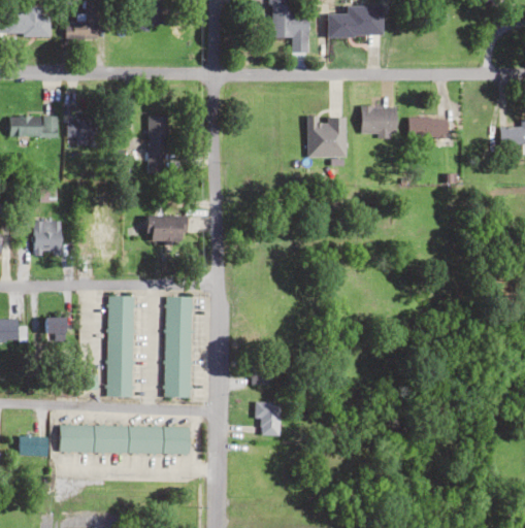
[(86,0),(86,13),(68,13),(68,39),(99,39),(98,0),(86,0)]
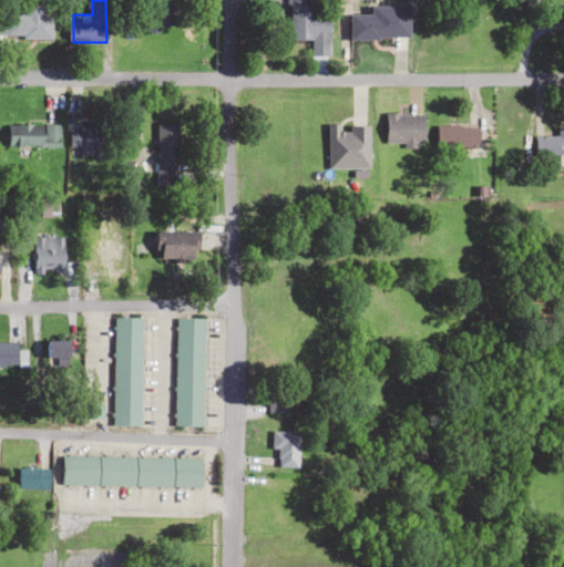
[(150,0),(151,34),(161,33),(161,26),(183,24),(182,0),(150,0)]
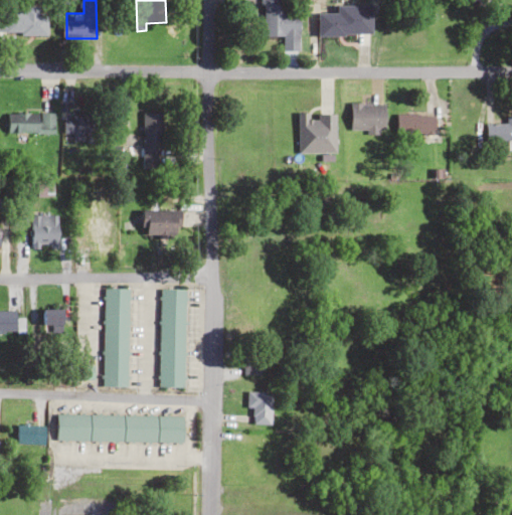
[(263,0),(264,36),(286,36),(286,50),(301,50),(301,12),(286,12),(285,0),(263,0)]
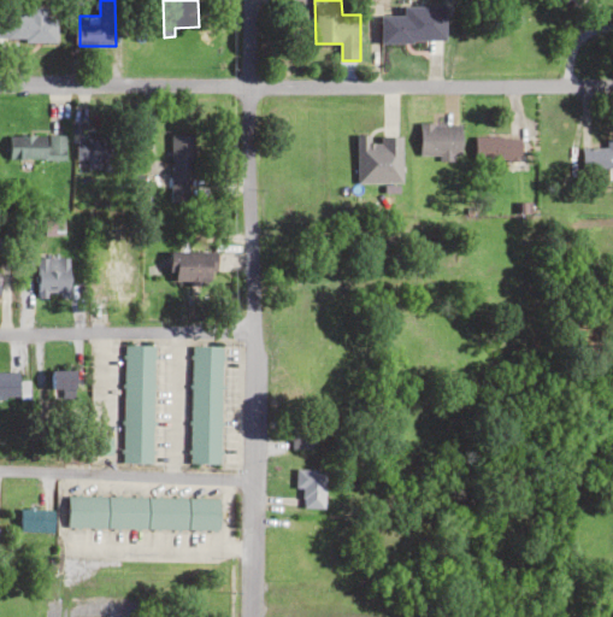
[(447,6),(406,6),(406,16),(383,16),(383,42),(447,42),(447,6)]
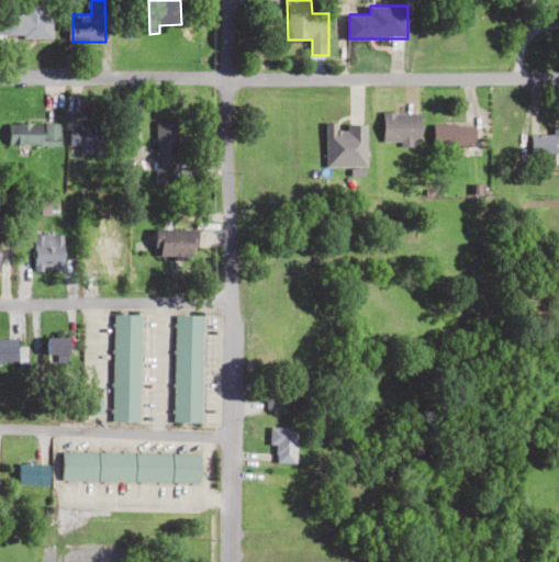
[(9,9),(9,38),(54,38),(54,9),(9,9)]
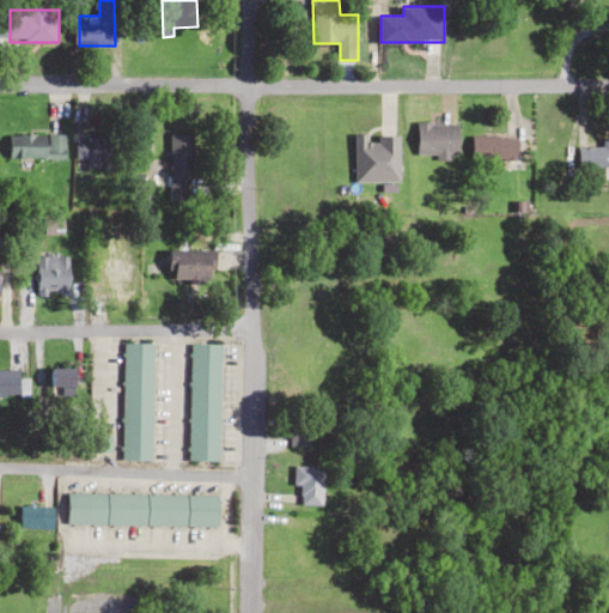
[(419,158),(460,158),(460,123),(419,123),(419,158)]
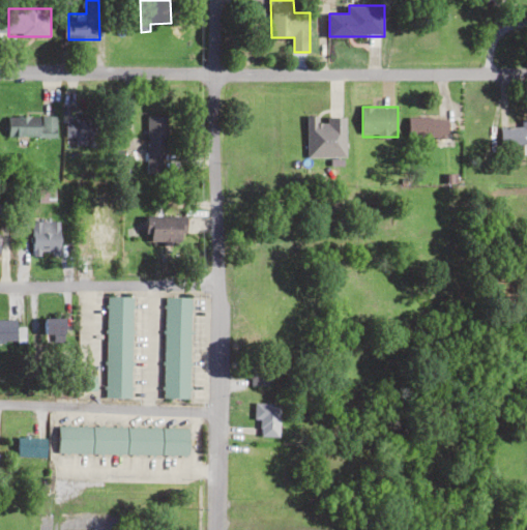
[(9,137),(57,137),(57,115),(9,115),(9,137)]
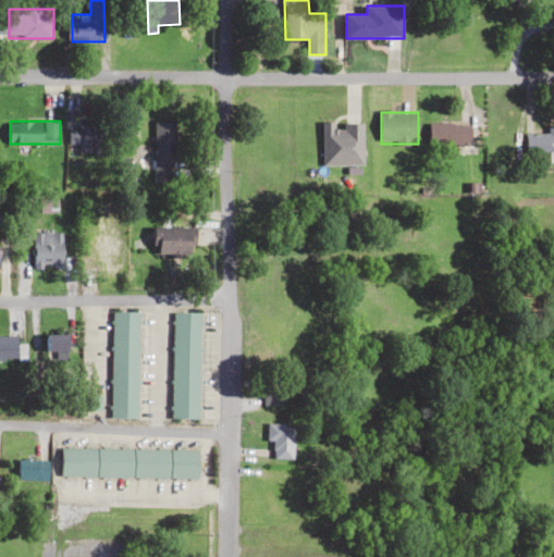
[(175,121),(156,121),(156,183),(175,183),(175,121)]
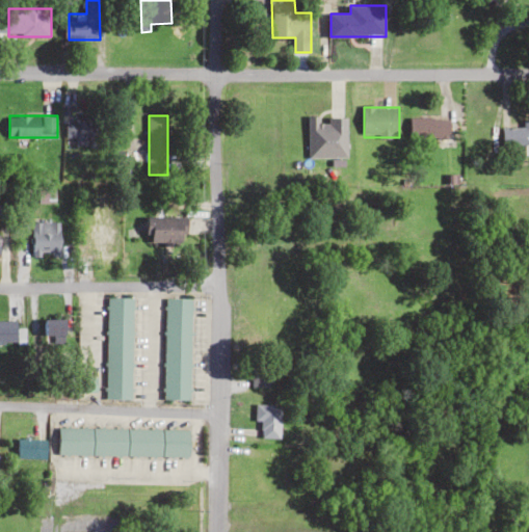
[(348,117),(309,117),(309,158),(348,158),(348,117)]
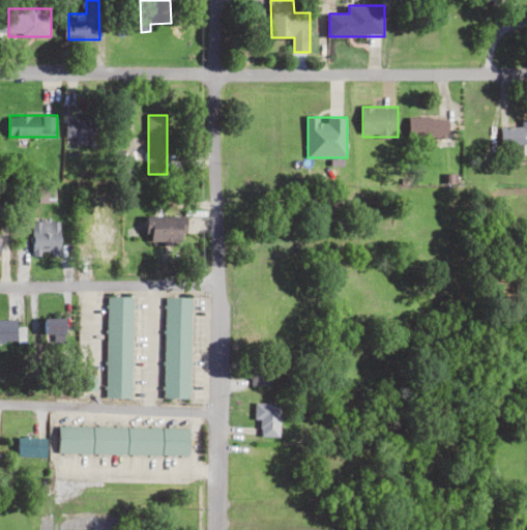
[(90,140),(90,145),(101,145),(101,118),(67,118),(67,140),(90,140)]
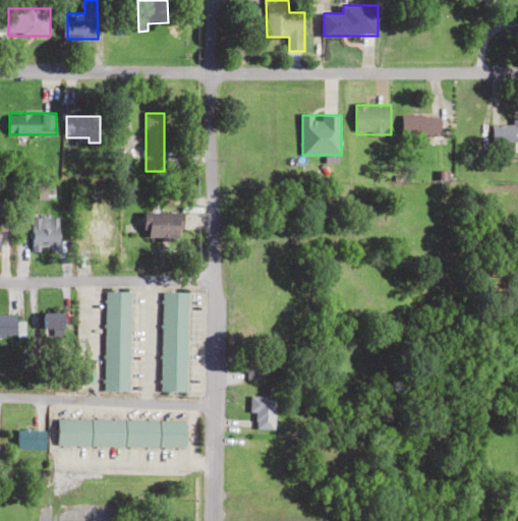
[(403,136),(441,136),(441,116),(403,116),(403,136)]
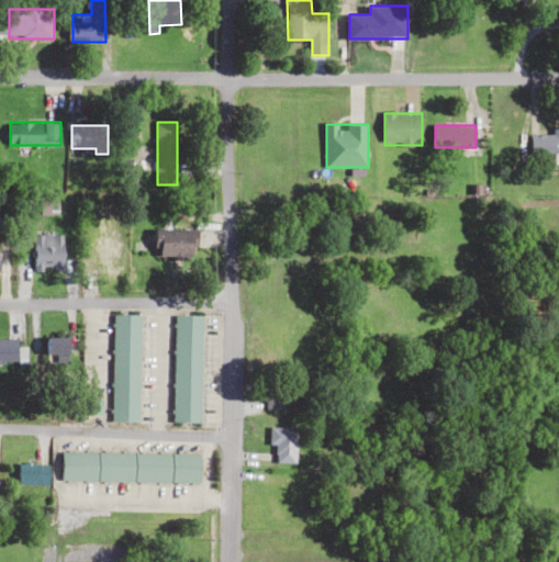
[(558,126),(555,126),(555,136),(540,136),(540,153),(558,152),(558,126)]
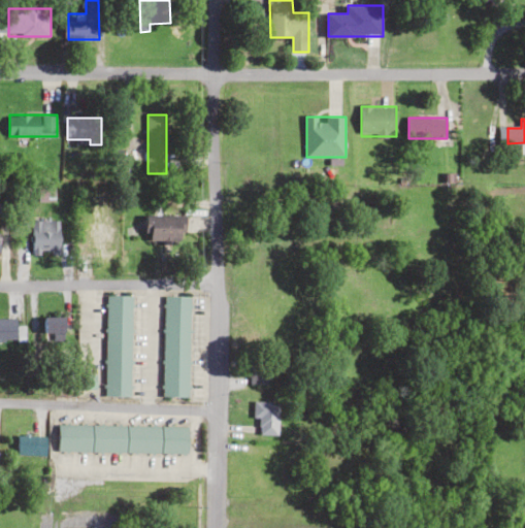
[(151,217),(151,242),(187,242),(186,216),(151,217)]
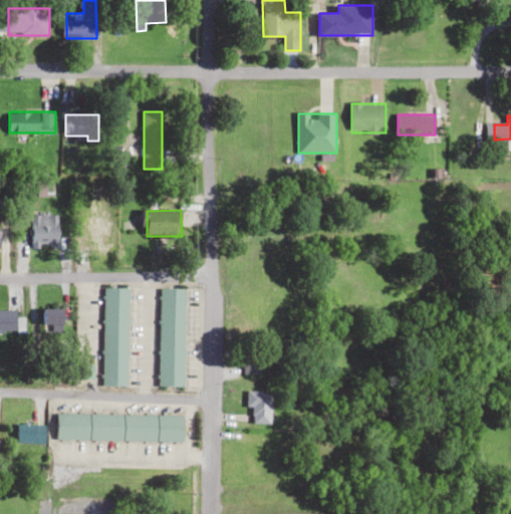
[(59,215),(34,215),(34,245),(59,245),(59,215)]
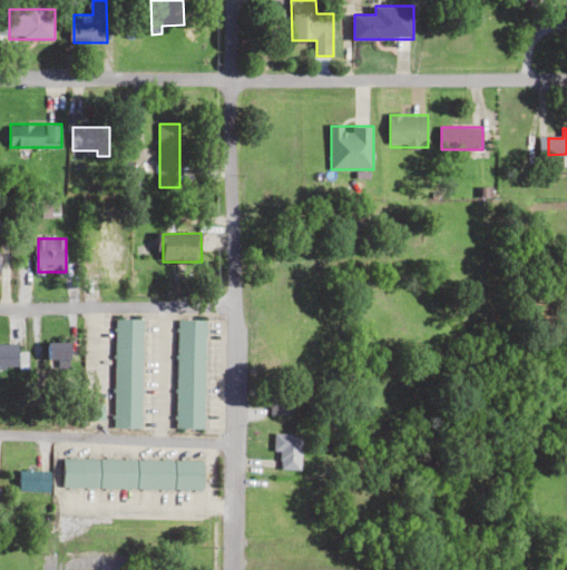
[(127,244),(91,244),(91,272),(127,272),(127,244)]
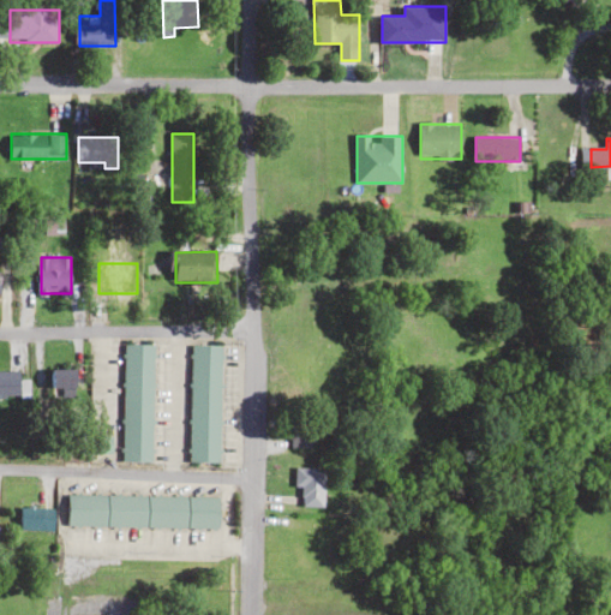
[(125,461),(155,461),(156,345),(126,345),(125,461)]
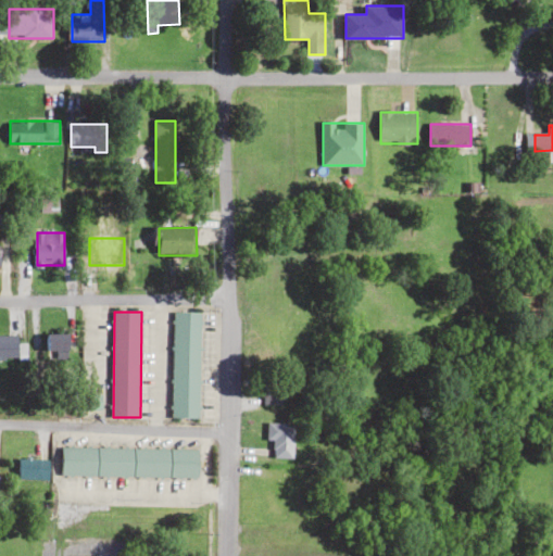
[(201,418),(202,312),(174,312),(174,418),(201,418)]
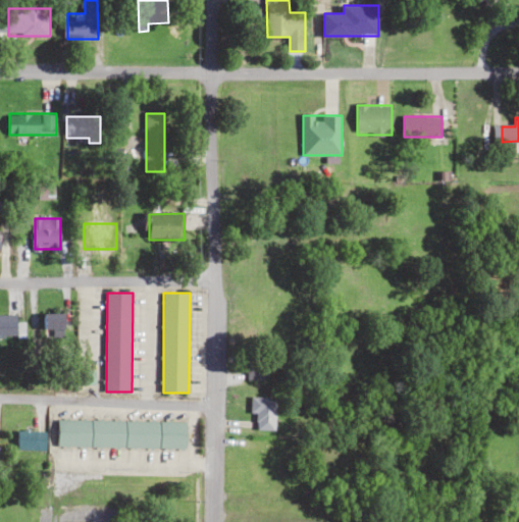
[(0,336),(22,337),(22,315),(0,314),(0,336)]
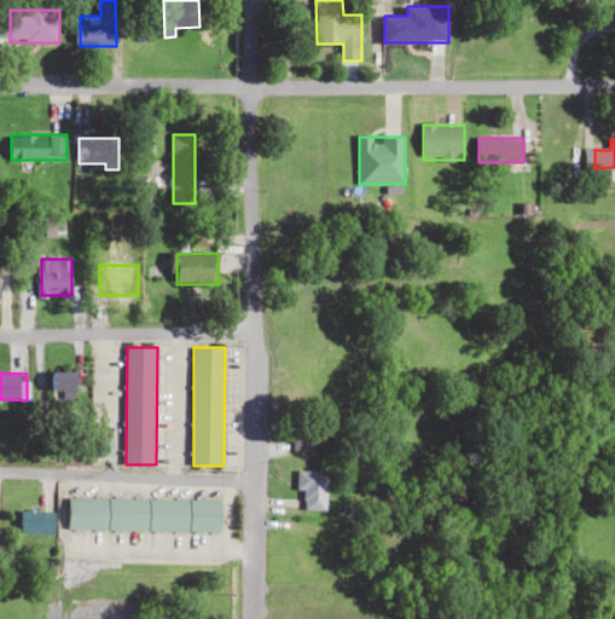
[(76,372),(54,372),(54,391),(76,391),(76,372)]
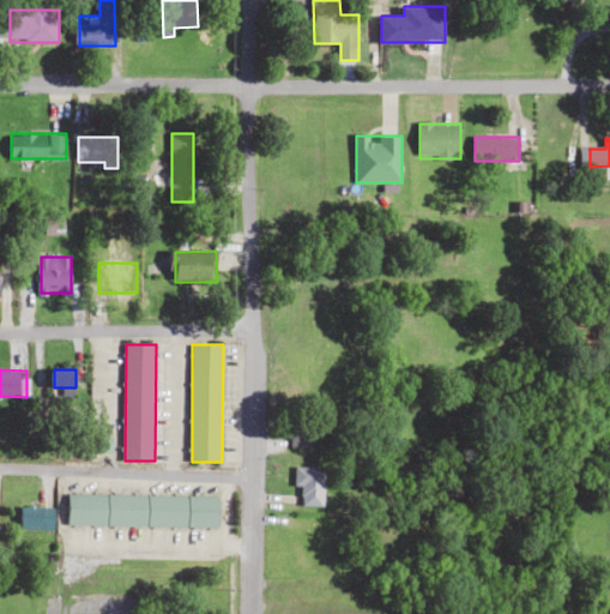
[(293,446),(310,446),(310,426),(293,426),(293,446)]
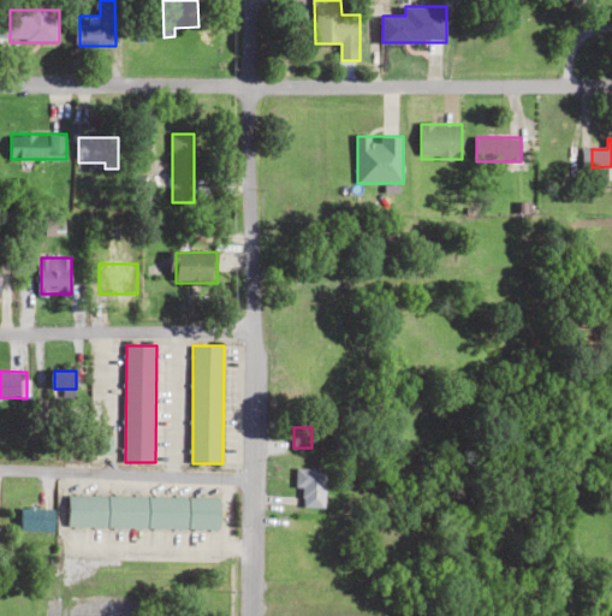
[(304,508),(327,508),(327,469),(297,469),(297,489),(304,489),(304,508)]
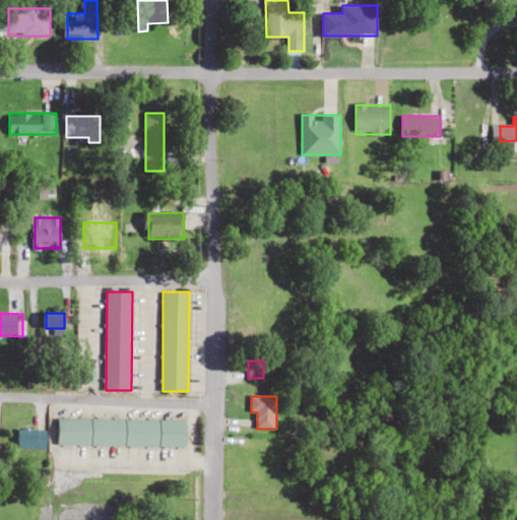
[(58,445),(186,446),(186,419),(58,418),(58,445)]
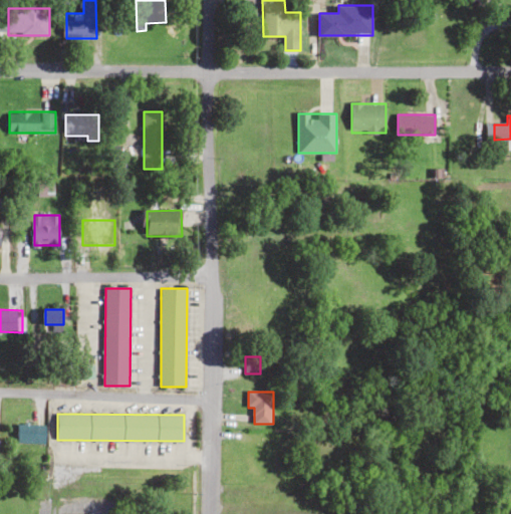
[(46,443),(46,425),(19,425),(19,443),(46,443)]
